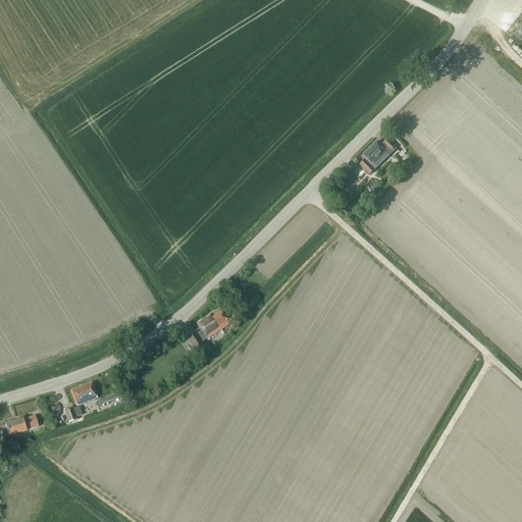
[(366,162),(364,160),(360,165),(370,175),(395,151),(394,150),(396,148),(387,140),(380,146),(377,143),(363,156),(367,160),(366,162)]
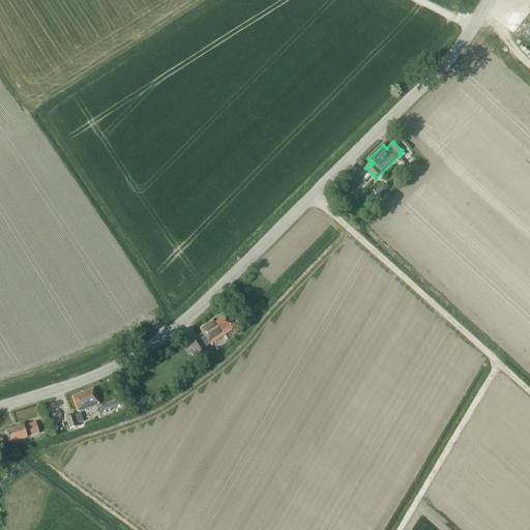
[(410,155),(417,163),(420,160),(413,153),(410,155)]
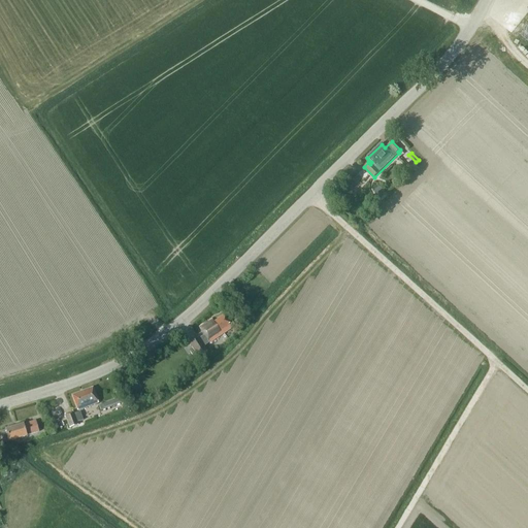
[(359,174),(351,184),(359,190),(367,180),(359,174)]
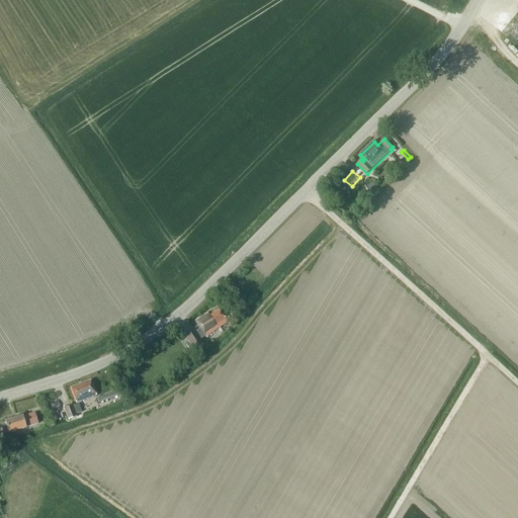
[(372,183),(367,188),(374,195),(379,190),(372,183)]
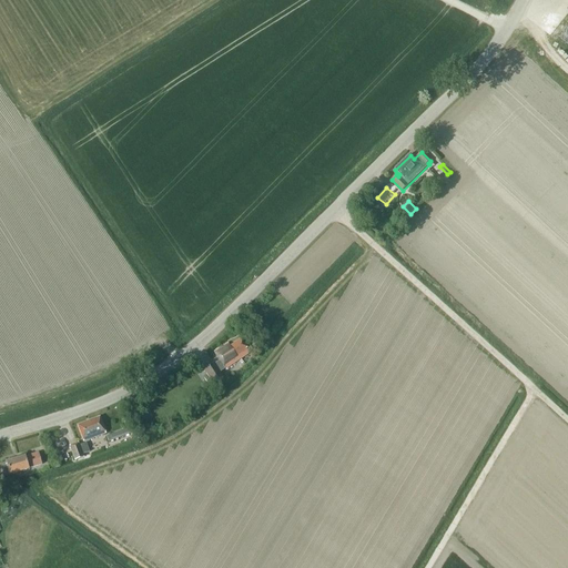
[(225,369),(249,353),(240,341),(230,346),(227,343),(214,352),(220,361),(214,365),(213,364),(203,371),(212,383),(222,377),(219,373),(224,368),(225,369)]
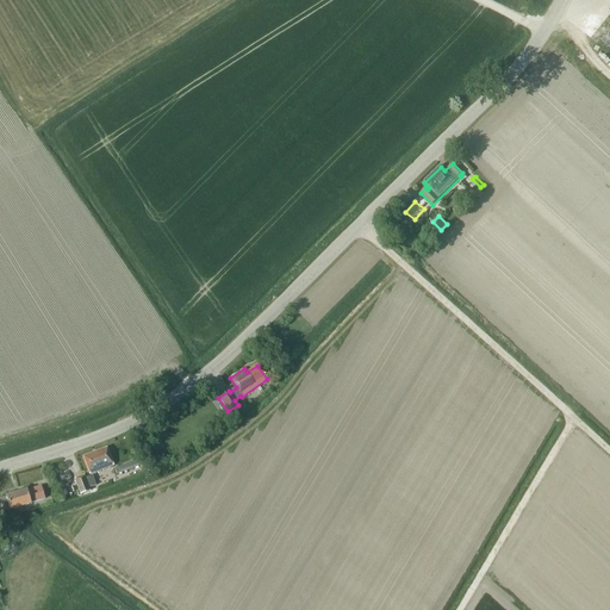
[(154,452),(149,442),(141,447),(145,455),(154,452)]
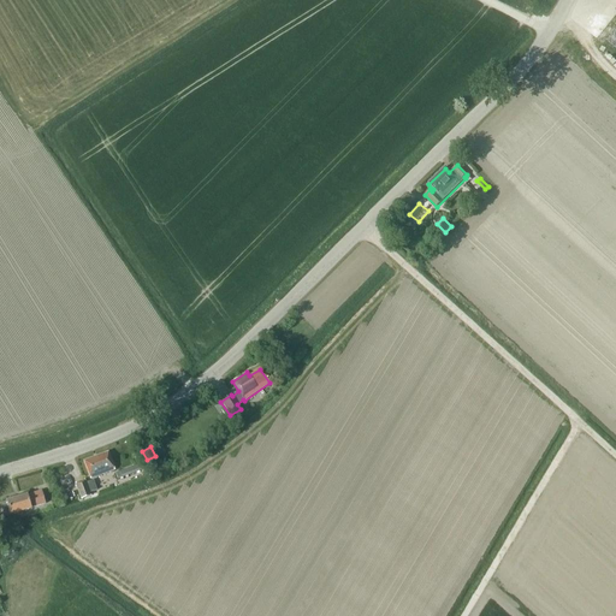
[(113,471),(107,452),(83,462),(90,479),(113,471)]
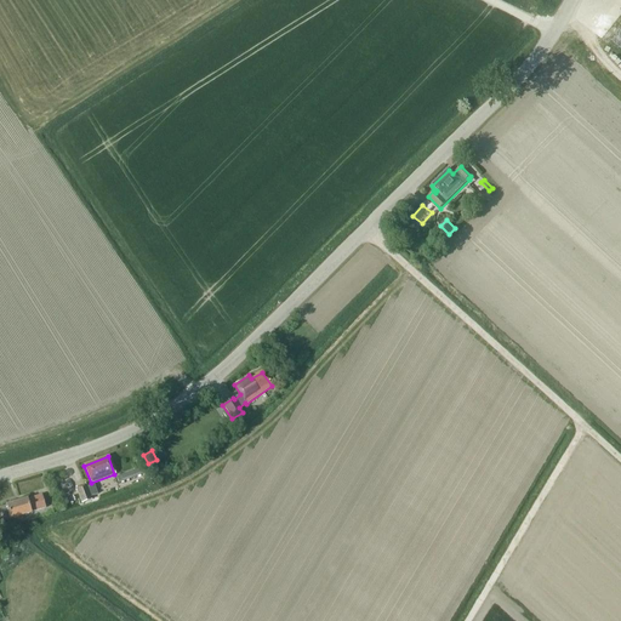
[(119,484),(144,474),(143,468),(117,478),(119,484)]
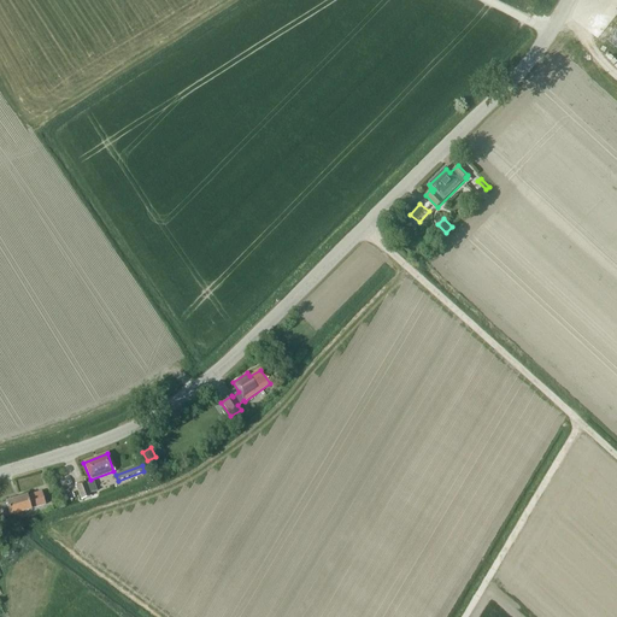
[(75,485),(81,500),(90,498),(89,494),(97,492),(93,481),(86,485),(84,482),(75,485)]
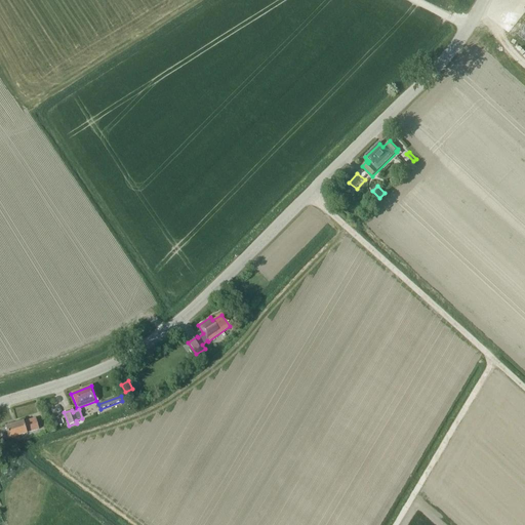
[(35,418),(23,422),(5,428),(0,429),(0,434),(6,433),(8,439),(26,434),(38,430),(35,418)]
